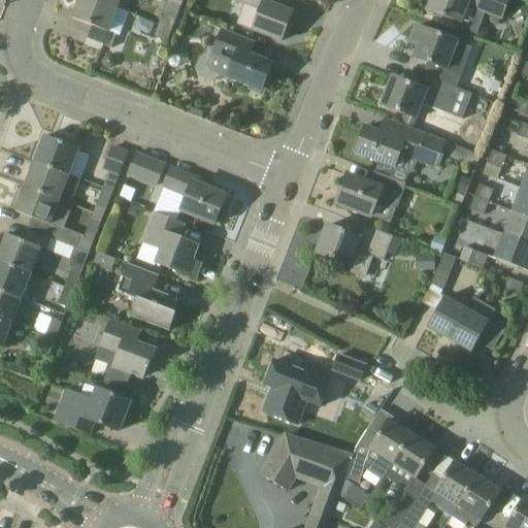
[(129,13),(118,8),(95,0),(80,0),(73,19),(93,26),(88,38),(112,48),(118,36),(121,37),(129,13)]
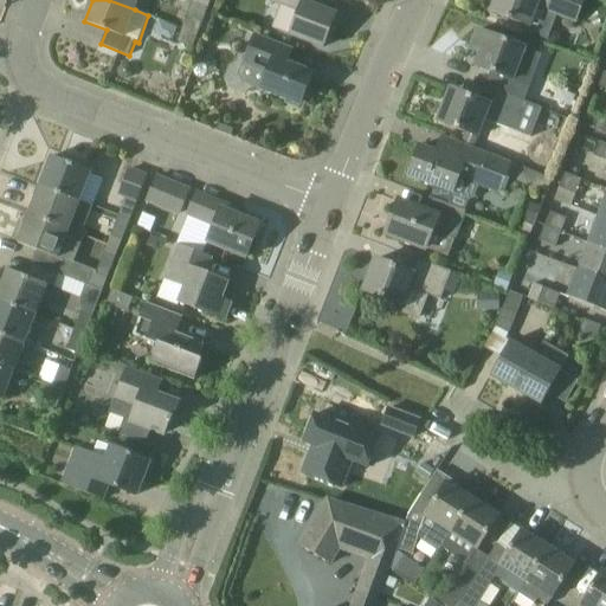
[(139,0),(109,0),(135,10),(139,0)]
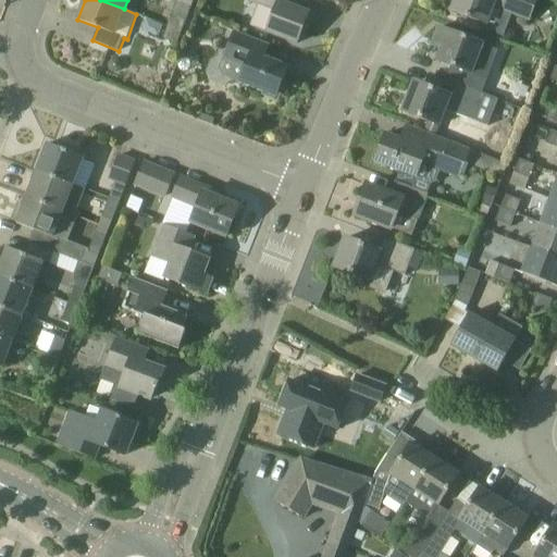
[(268,32),(298,44),(310,13),(285,3),(285,0),(250,0),(250,1),(275,11),(268,32)]
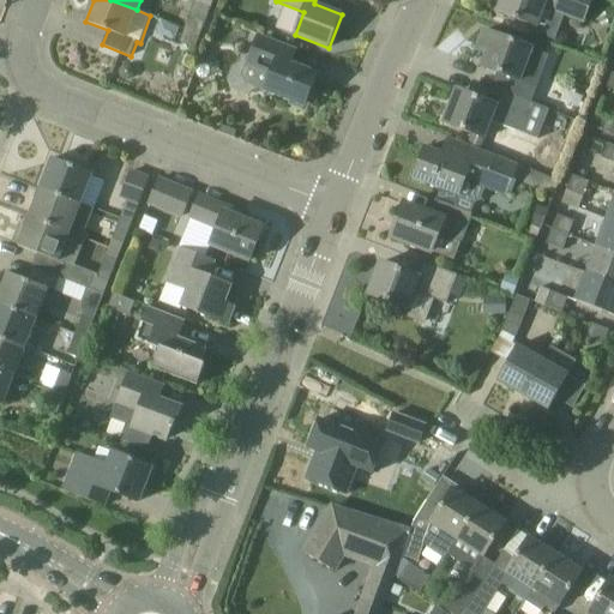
[(584,24),(593,0),(503,0),(499,12),(536,28),(545,8),(584,24)]
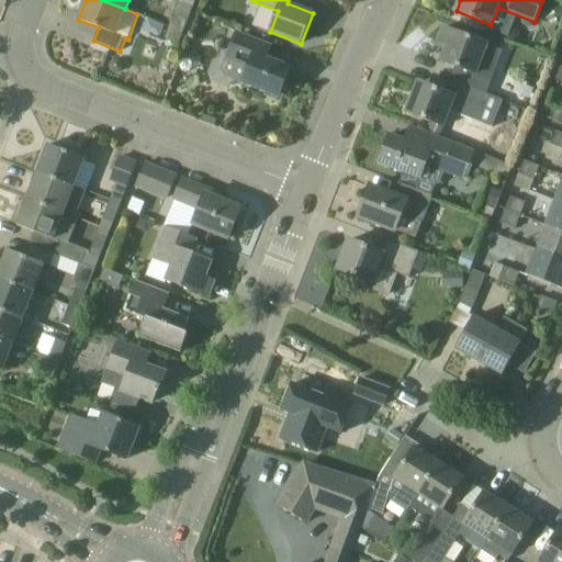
[(173,14),(169,26),(183,32),(188,20),(173,14)]
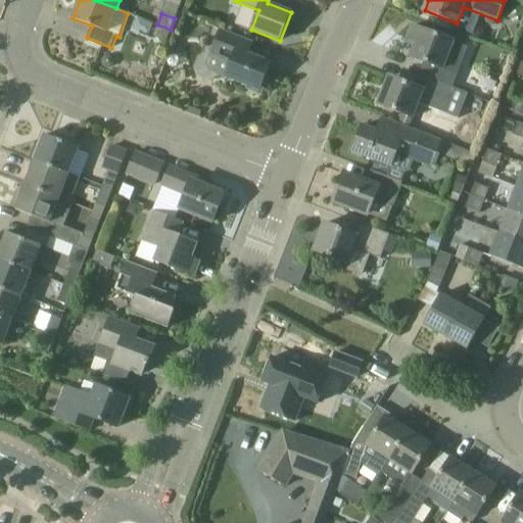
[(171,30),(157,25),(152,37),(167,41),(171,30)]
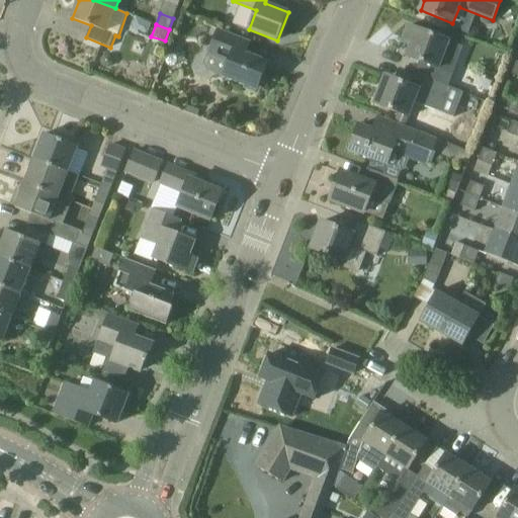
[(430,65),(425,77),(449,86),(458,62),(444,56),(450,41),(409,25),(404,38),(413,41),(407,57),(430,65)]
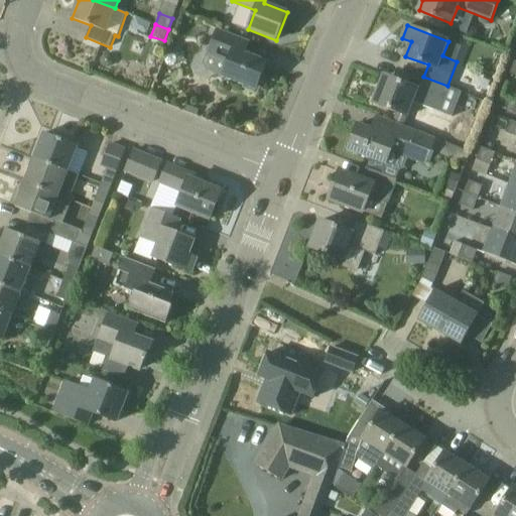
[(241,51),(246,39),(219,29),(206,60),(209,70),(224,76),(222,80),(252,91),(259,75),(262,76),(266,66),(262,65),(264,60),(241,51)]
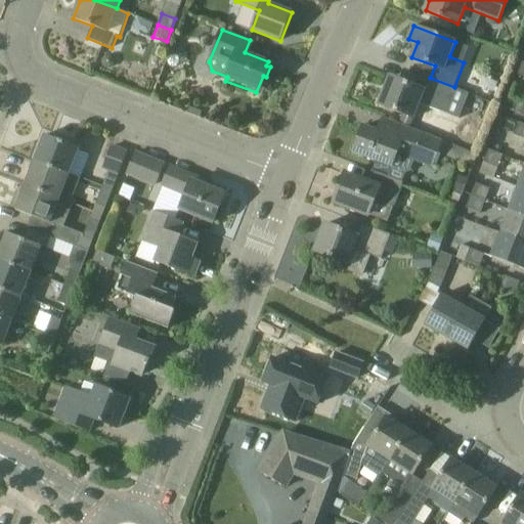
[(115,58),(111,55),(105,55),(101,59),(102,64),(106,69),(112,68),(115,63),(115,58)]
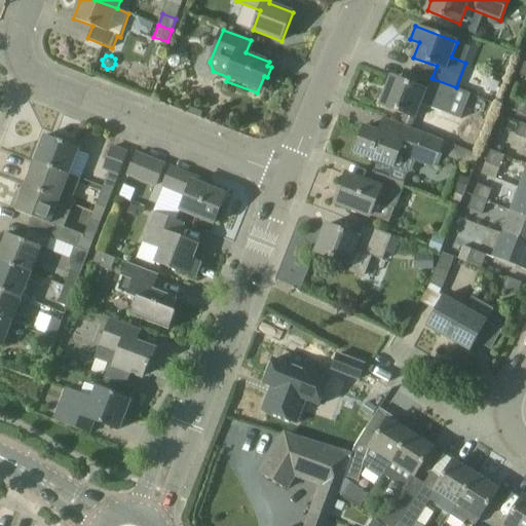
[(178,67),(180,65),(181,62),(180,59),(178,55),(175,55),(172,57),(170,59),(168,62),(170,65),(172,67),(175,68),(178,67)]
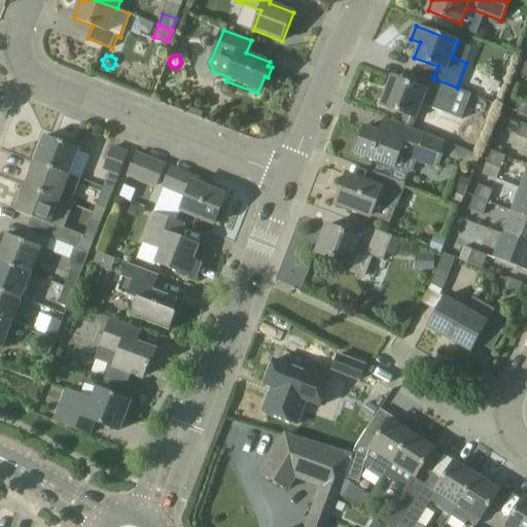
[(472,94),(457,88),(432,78),(427,91),(396,78),(394,82),(390,81),(387,91),(391,93),(385,107),(417,118),(423,104),(463,119),(472,94)]
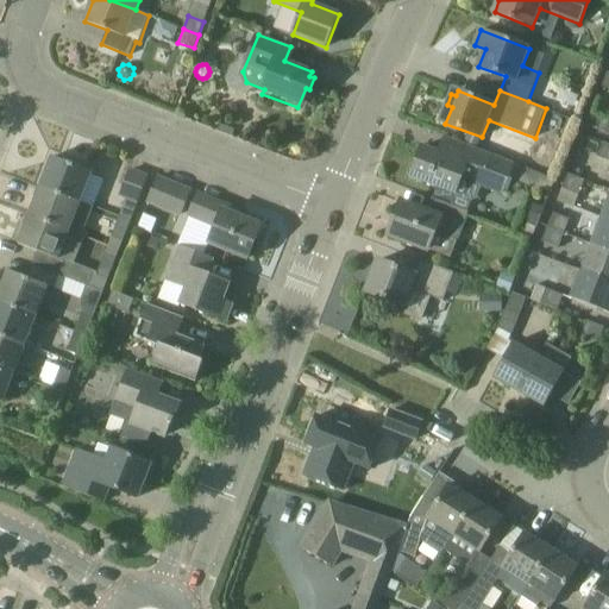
[(470,132),(465,144),(483,151),(488,139),(482,137),(470,132)]
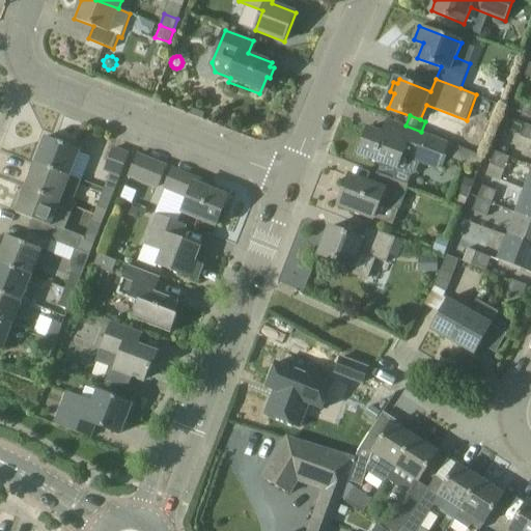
[(530,140),(530,127),(525,124),(520,137),(530,140)]
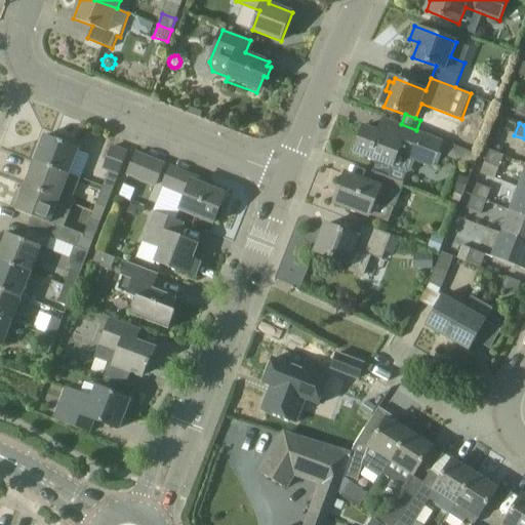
[(479,155),(443,140),(401,124),(396,138),(365,126),(355,152),(393,167),(398,153),(433,166),(438,153),(474,167),(479,155)]
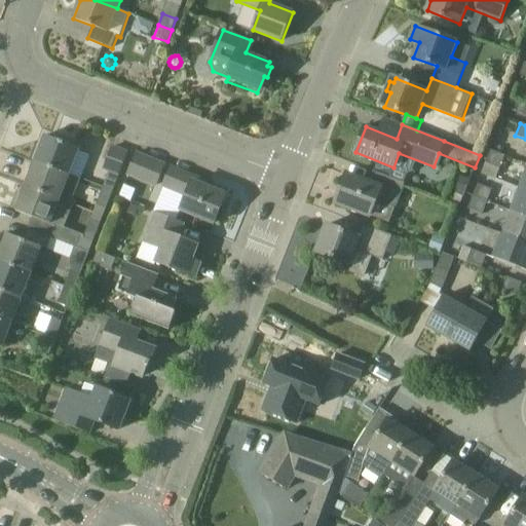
[(36,160),(70,174),(80,149),(46,136),(36,160)]
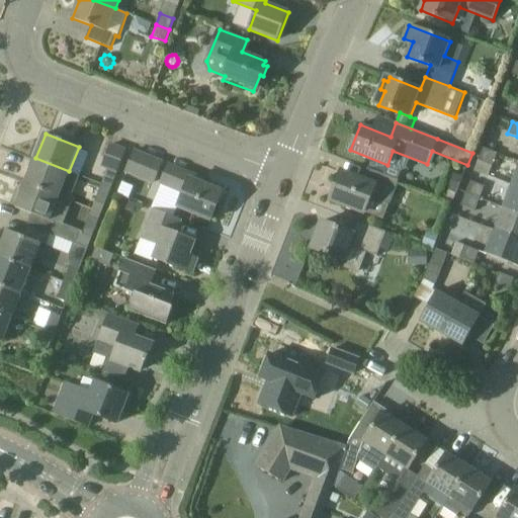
[(102,165),(118,171),(126,151),(110,145),(102,165)]
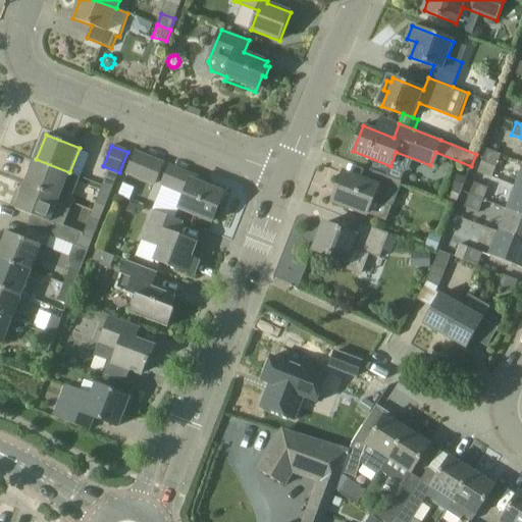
[(501,155),(486,150),(482,162),(497,167),(501,155)]
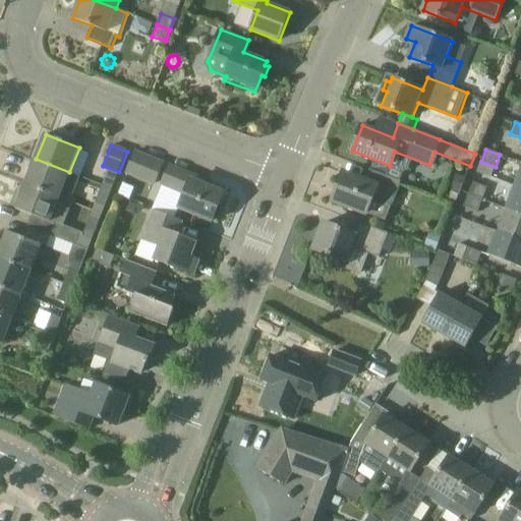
[(155,183),(163,164),(134,152),(126,172),(155,183)]
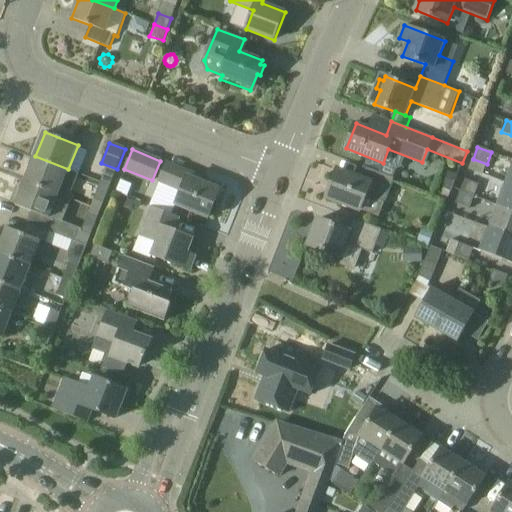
[(67,173),(68,169),(35,156),(25,181),(69,198),(77,177),(67,173)]
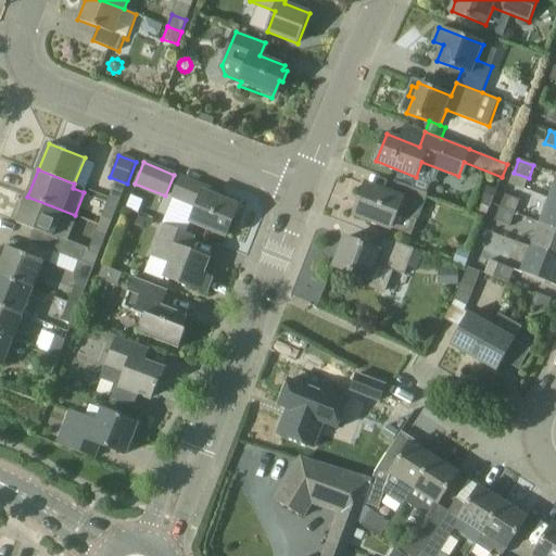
[(529,178),(514,173),(508,184),(523,190),(529,178)]
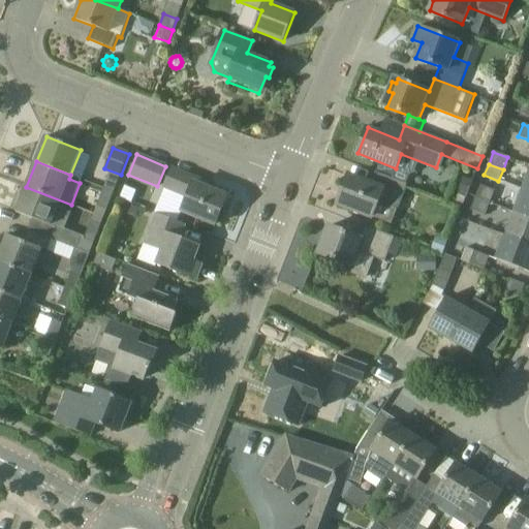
[(188,196),(182,211),(216,224),(227,196),(192,182),(194,178),(173,168),(165,187),(188,196)]
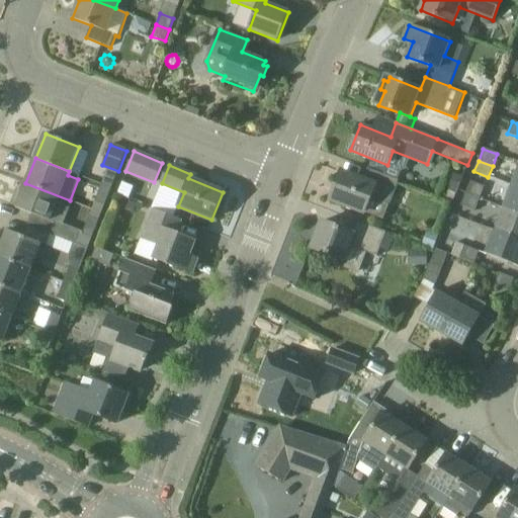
[(384,220),(399,180),(368,168),(364,180),(342,172),(336,185),(339,186),(334,200),(384,220)]
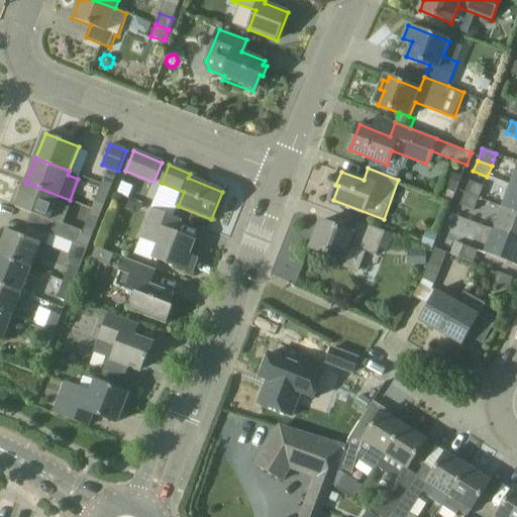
[(436,186),(447,190),(455,194),(456,191),(461,178),(442,171),(437,184),(436,186)]
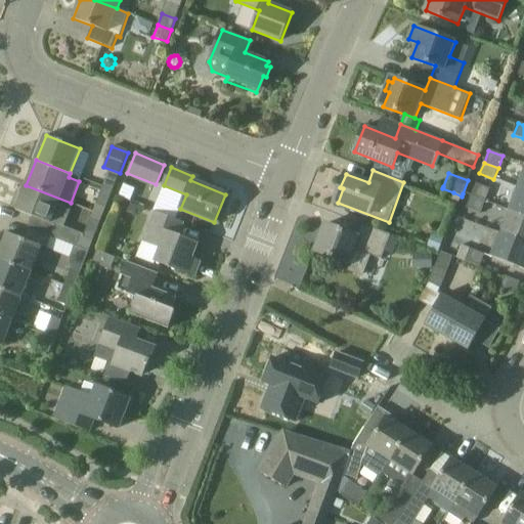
[(107,175),(103,186),(113,190),(118,179),(107,175)]
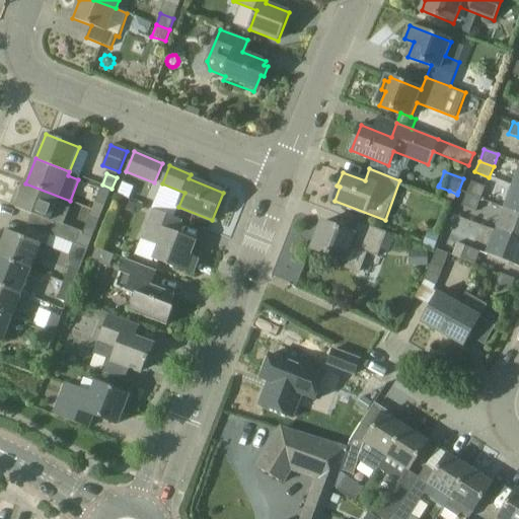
[(485,188),(471,182),(466,194),(480,199),(485,188)]
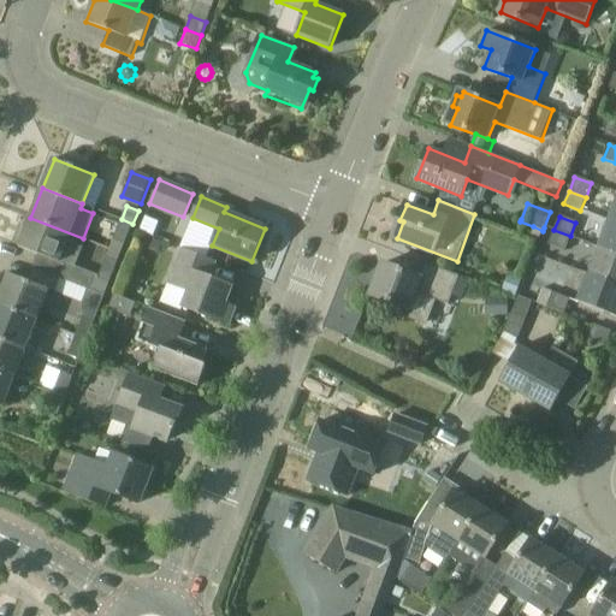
[(86,240),(83,238),(30,218),(19,247),(59,262),(64,252),(80,256),(86,240)]
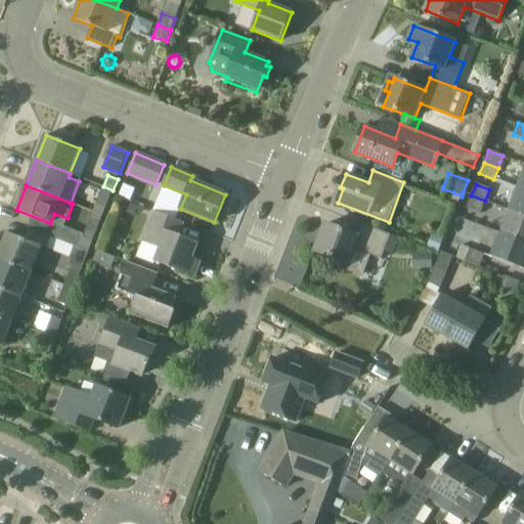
[(113,190),(103,186),(95,208),(104,212),(113,190)]
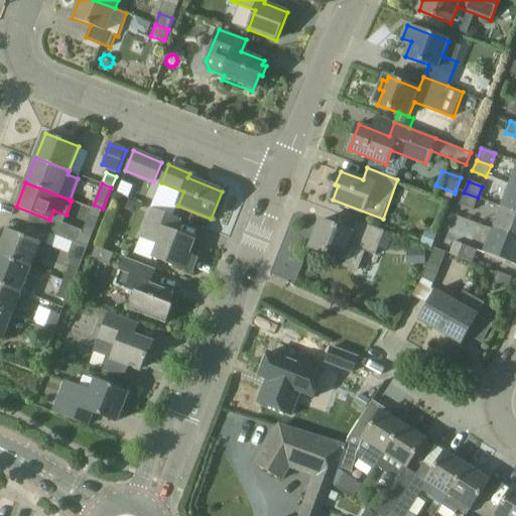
[(515,185),(511,184),(502,208),(515,213),(515,185)]
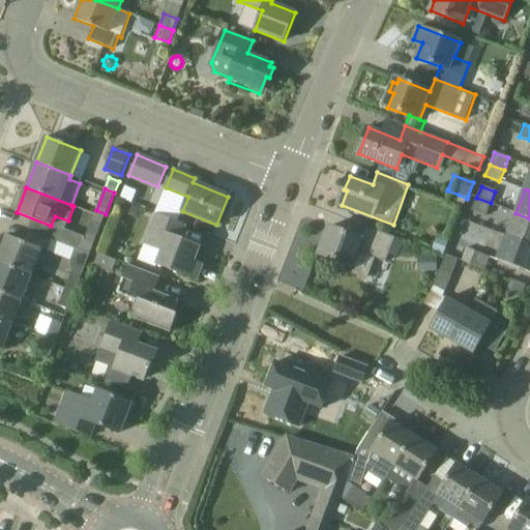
[(491,203),(476,198),(471,210),(486,215),(491,203)]
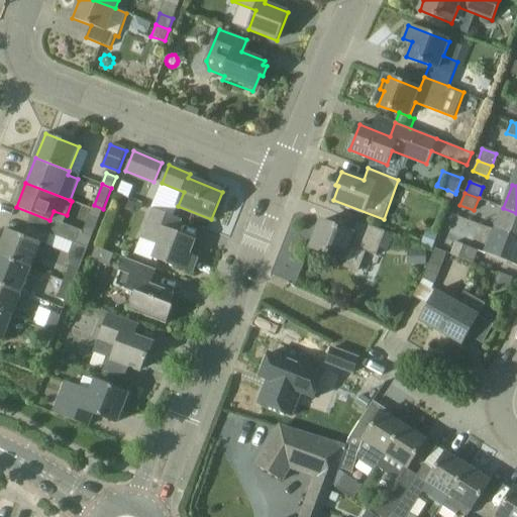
[(136,203),(123,198),(120,207),(132,212),(136,203)]
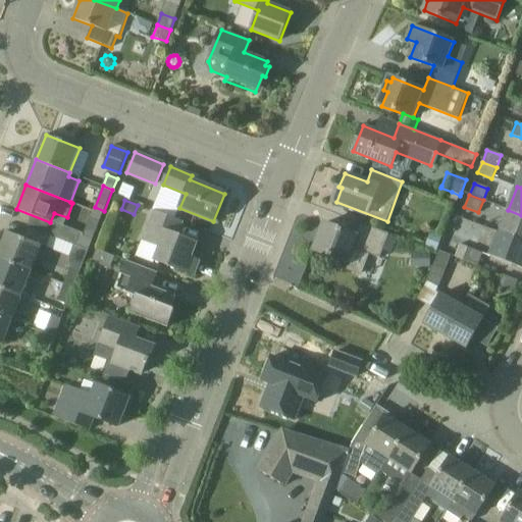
[(521,215),(508,210),(500,232),(521,242),(521,215)]
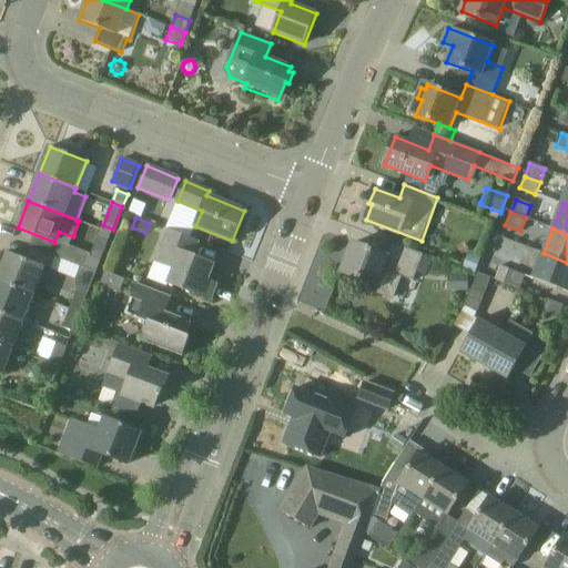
[(193,256),(200,241),(169,230),(156,263),(174,270),(169,283),(212,300),(217,285),(209,282),(214,265),(193,256)]
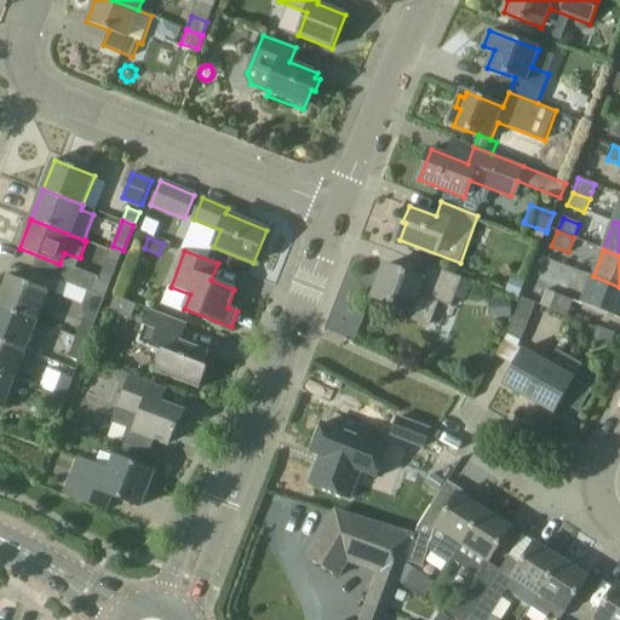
[(544,258),(538,275),(574,288),(580,270),(544,258)]
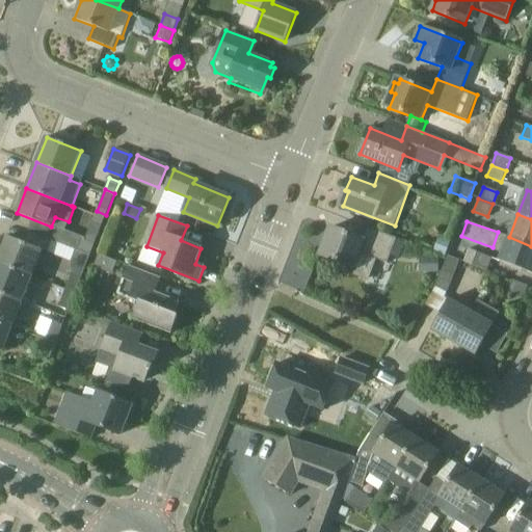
[(92,222),(85,239),(56,228),(51,241),(75,250),(90,257),(95,243),(102,225),(92,222)]
